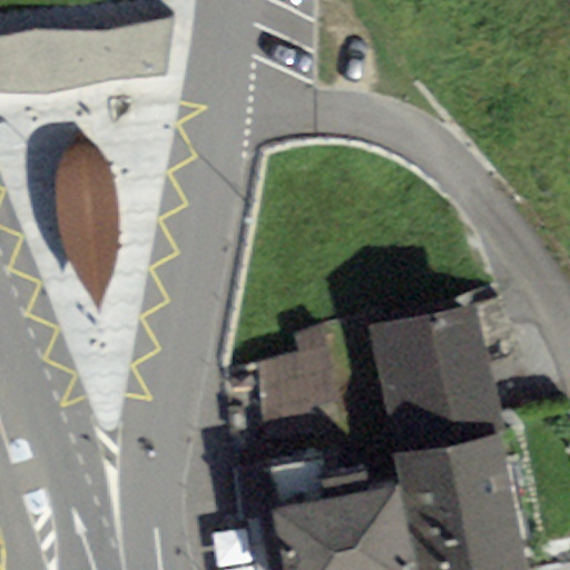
[(36,30),(0,38),(0,94),(48,95),(104,82),(166,75),(174,19),(106,33),(36,30)]
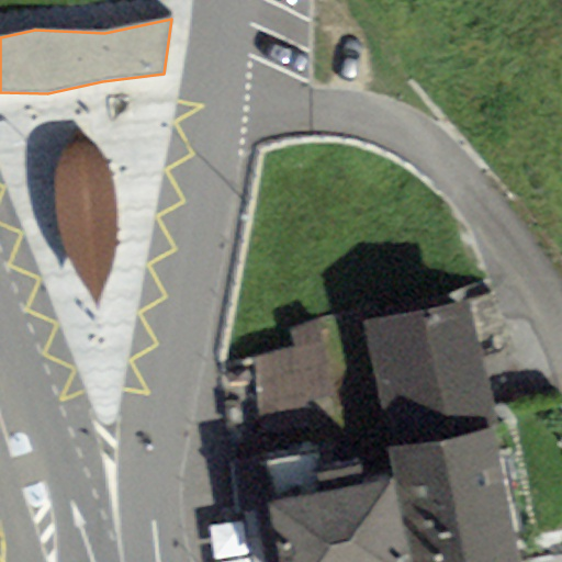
[(85,135),(71,135),(55,160),(55,208),(63,251),(98,307),(117,246),(115,201),(107,164),(85,135)]
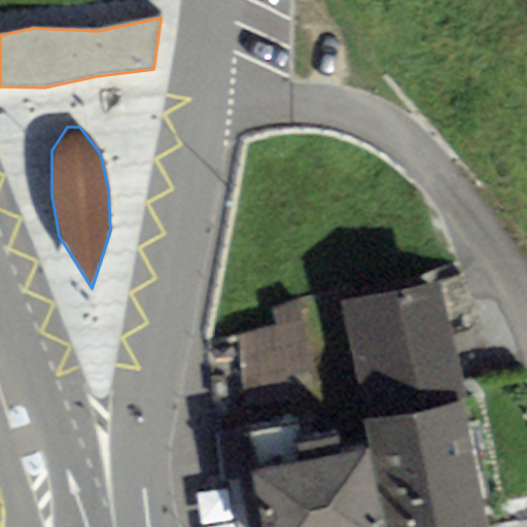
[(440,280),(341,302),(356,378),(366,424),(460,405),(466,402),(456,356),(440,280)]
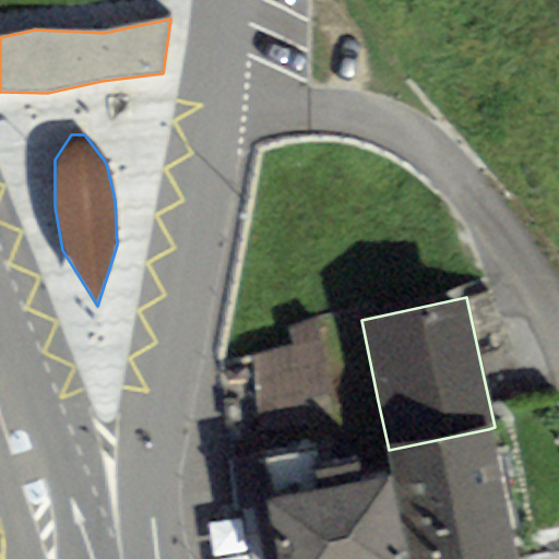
[(252,357),(263,451),(310,440),(305,397),(332,393),(319,318),(289,329),(290,346),(252,357)]
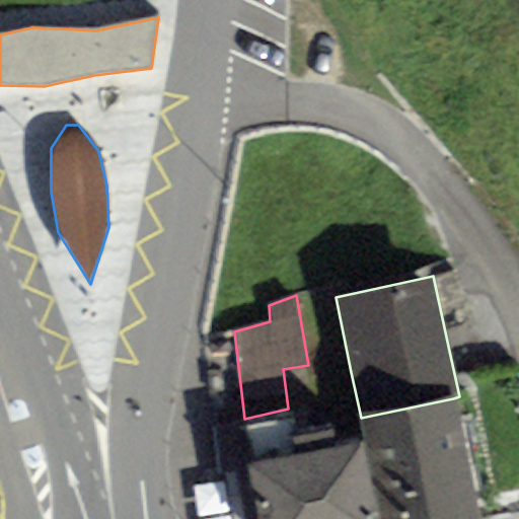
[(361,418),(381,518),(476,518),(453,398),(361,418)]
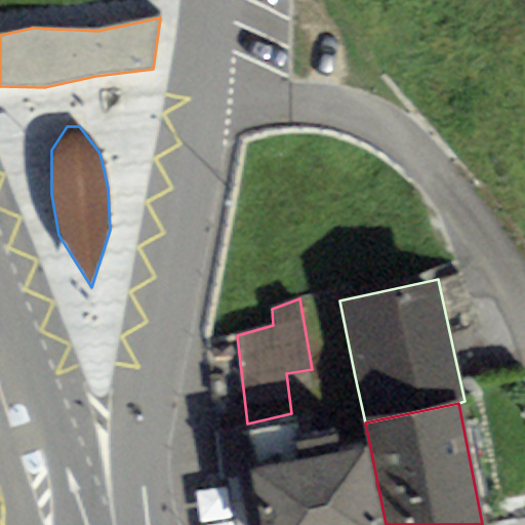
[(304,462),(344,454),(338,432),(298,440),(304,462)]
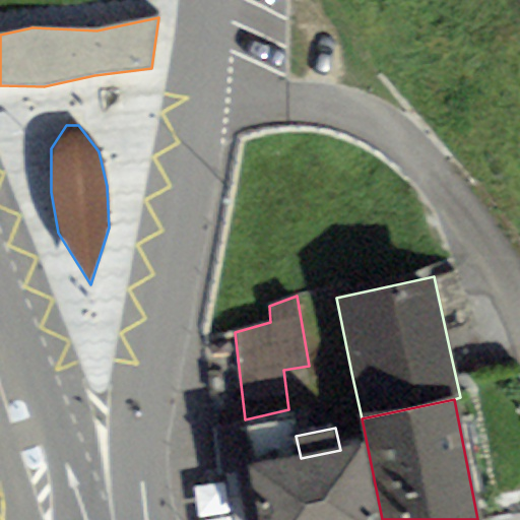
[(249,467),(258,519),(375,519),(362,446),(340,450),(301,458),(249,467)]
